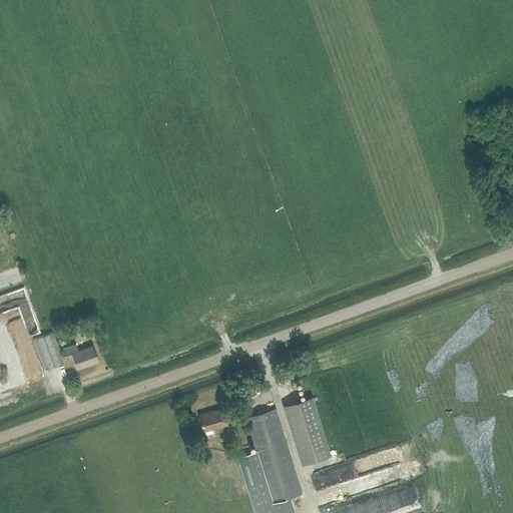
[(44,370),(64,363),(53,332),(33,339),(44,370)]
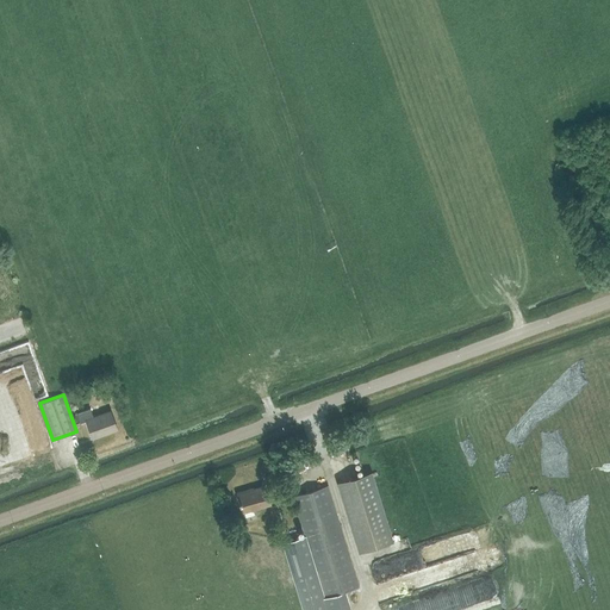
[(93,417),(89,409),(76,414),(80,423),(86,421),(92,439),(117,429),(110,411),(93,417)]
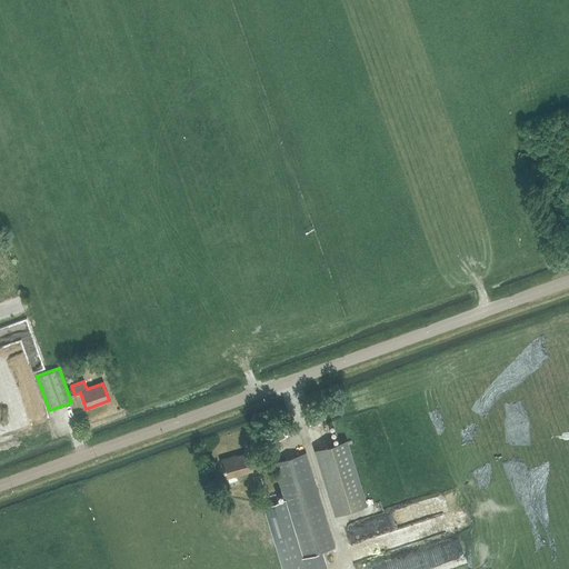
[(335,513),(366,505),(346,441),(315,451),(335,513)]
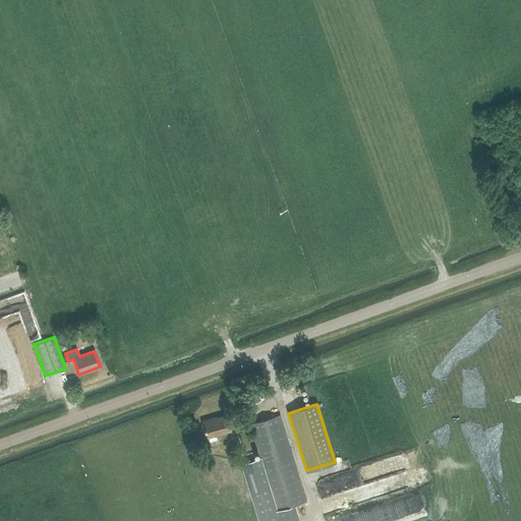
[(208,438),(231,431),(226,414),(205,421),(204,423),(208,438)]
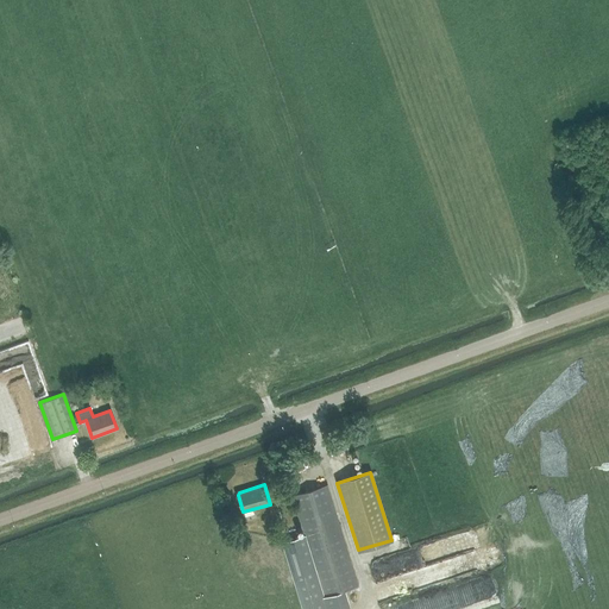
[(283,541),(283,542),(303,608),(350,608),(344,590),(358,585),(327,485),(293,496),(305,534),(283,541)]
